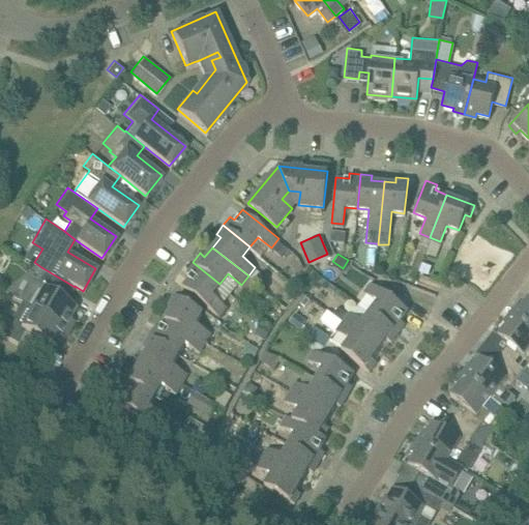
[(212,293),(219,284),(193,262),(186,270),(190,273),(182,284),(217,313),(225,303),(212,293)]
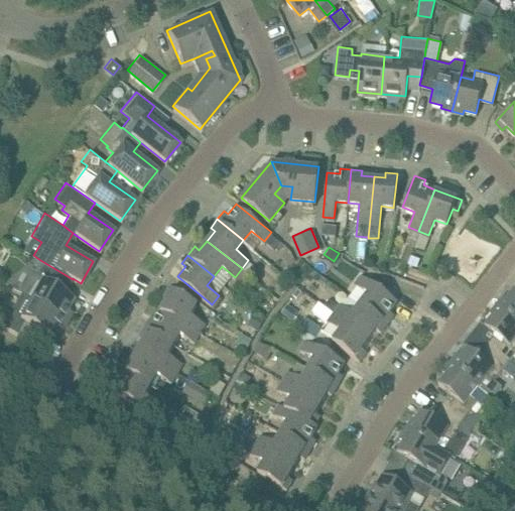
[(28,268),(16,289),(30,297),(67,318),(70,311),(66,309),(73,296),(65,291),(73,279),(40,260),(34,271),(28,268)]
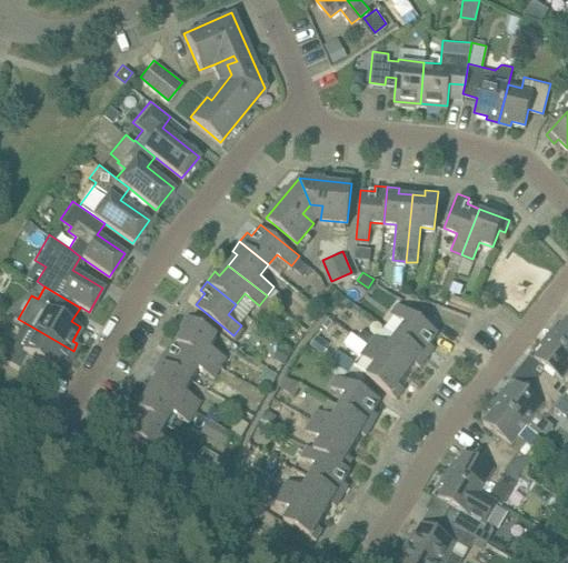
[(405,322),(397,332),(427,354),(434,344),(429,341),(437,330),(397,301),(390,311),(405,322)]
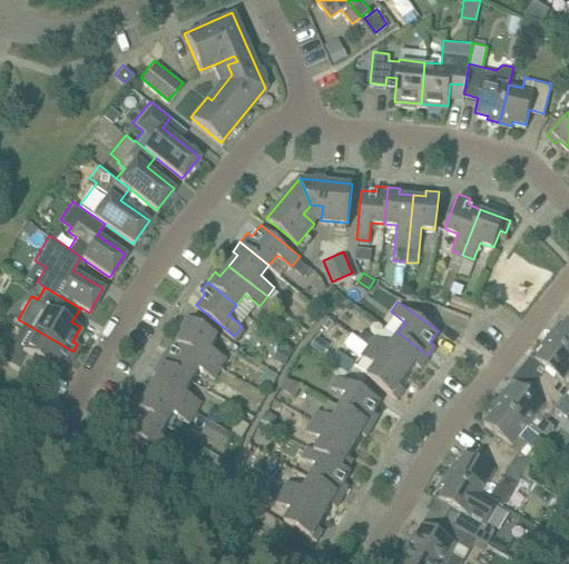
[(177,340),(221,365),(226,355),(209,346),(217,334),(185,315),(178,326),(184,329),(177,340)]
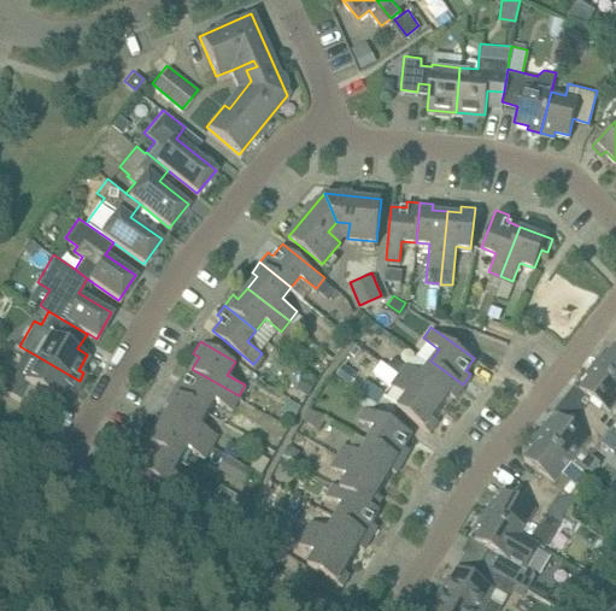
[(593,362),(615,380),(615,344),(614,342),(605,354),(602,351),(593,362)]
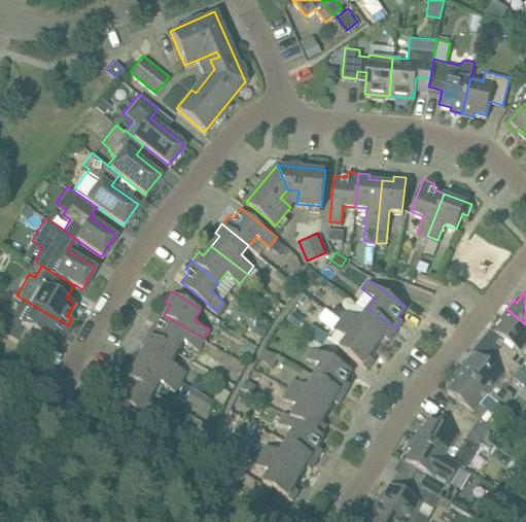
[(64,332),(68,325),(31,304),(20,323),(15,320),(8,335),(36,350),(43,338),(51,342),(59,329),(64,332)]
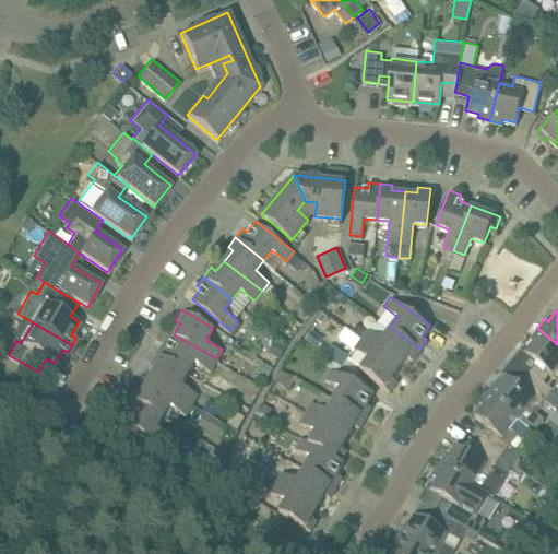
[(356,322),(351,329),(359,336),(365,329),(356,322)]
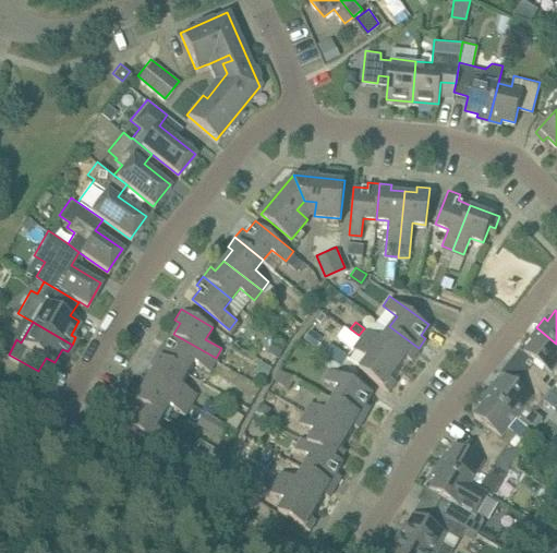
[(304,336),(314,344),(322,334),(311,326),(304,336)]
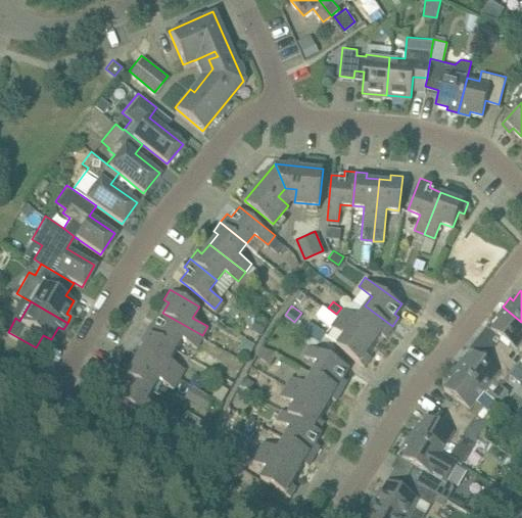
[(343,305),(337,314),(337,315),(373,341),(381,332),(385,335),(392,326),(365,305),(357,316),(343,305)]
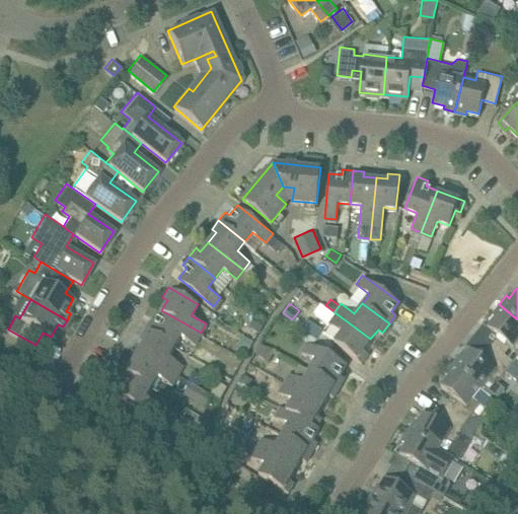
[(517,319),(499,304),(492,313),(495,315),(487,325),(498,334),(489,345),(517,367),(517,356),(516,355),(517,353),(517,319)]
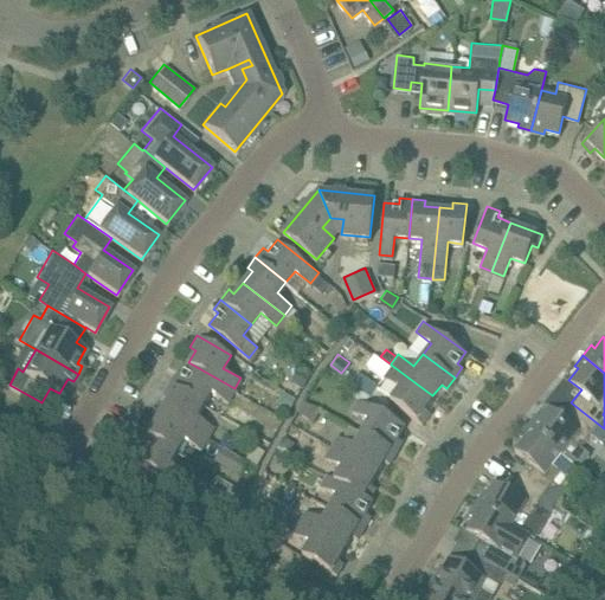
[(227,400),(235,388),(188,362),(181,374),(175,372),(169,382),(204,402),(211,391),(227,400)]
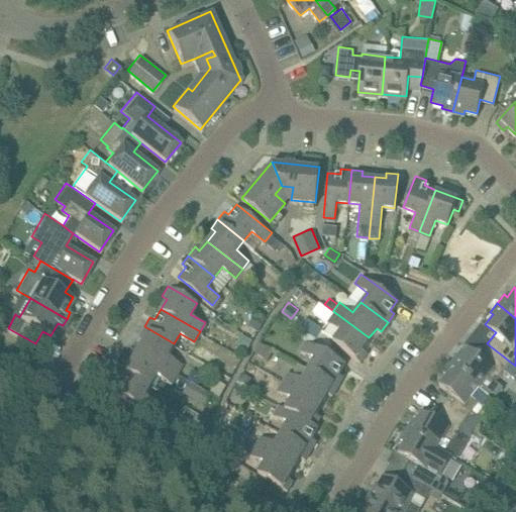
[(333,311),(327,319),(340,329),(332,339),(359,360),(367,350),(362,347),(369,337),(333,311)]
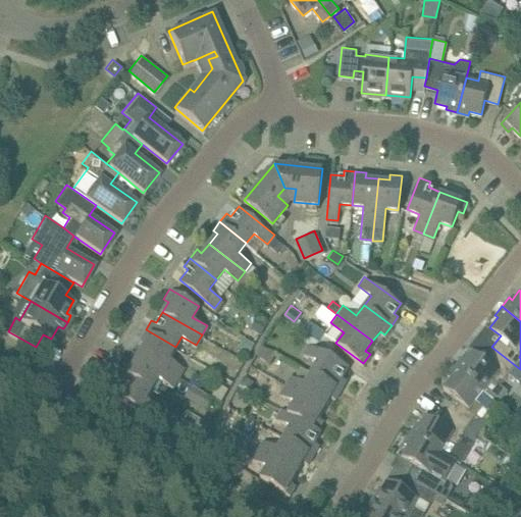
[(139,353),(178,375),(184,365),(169,357),(175,347),(146,329),(141,340),(145,342),(139,353)]
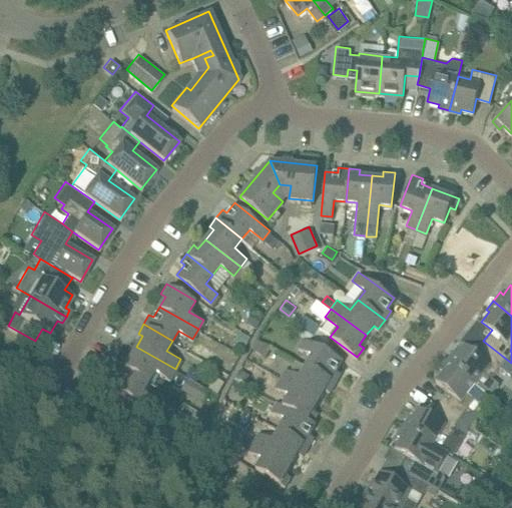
[(239,331),(234,338),(244,344),(249,336),(239,331)]
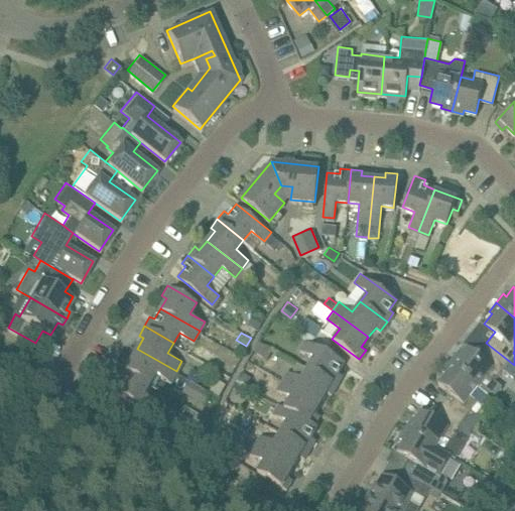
[(304,338),(299,348),(313,356),(307,366),(337,383),(342,374),(337,371),(344,360),(304,338)]
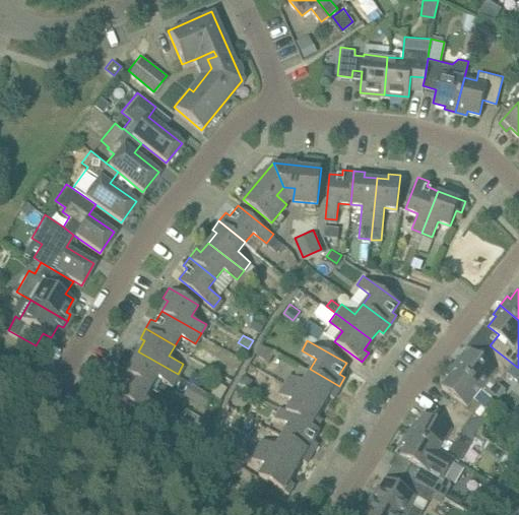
[(517,378),(518,376),(518,368),(490,345),(481,357),(470,347),(462,357),(460,355),(453,364),(480,386),(480,387),(493,396),(496,399),(505,388),(497,382),(506,370),(517,378)]
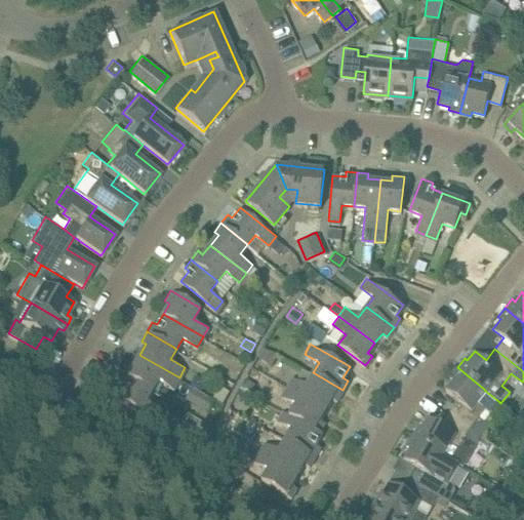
[(123,372),(153,390),(159,378),(173,387),(179,377),(139,355),(133,365),(129,362),(123,372)]
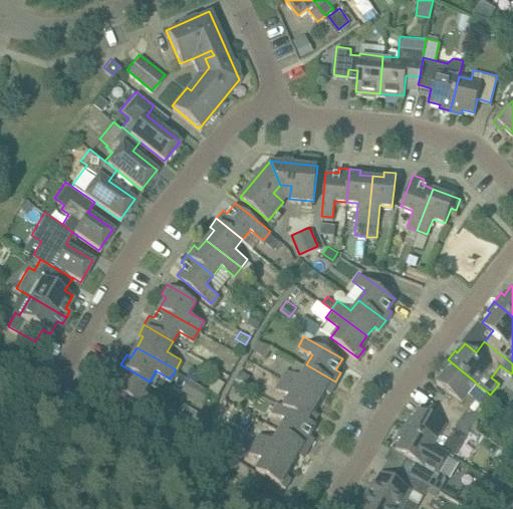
[(475,382),(448,359),(441,368),(444,370),(436,379),(447,390),(439,402),(471,423),(479,415),(474,411),(487,392),(475,383),(475,382)]
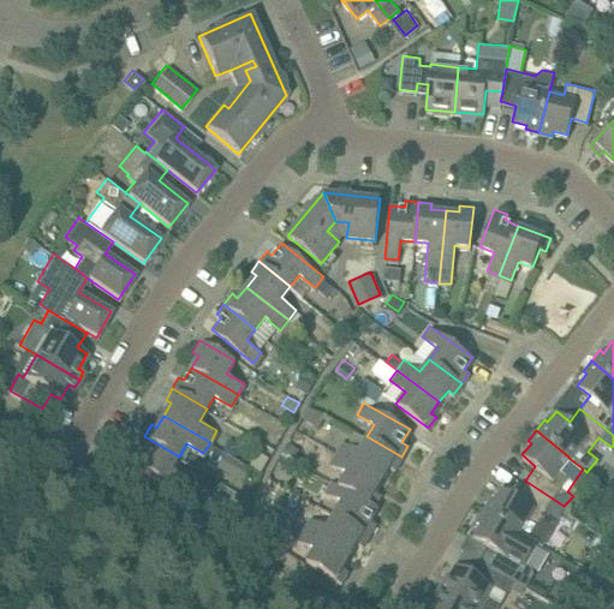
[(172,469),(179,457),(144,436),(138,447),(143,451),(136,464),(183,490),(189,478),(172,469)]
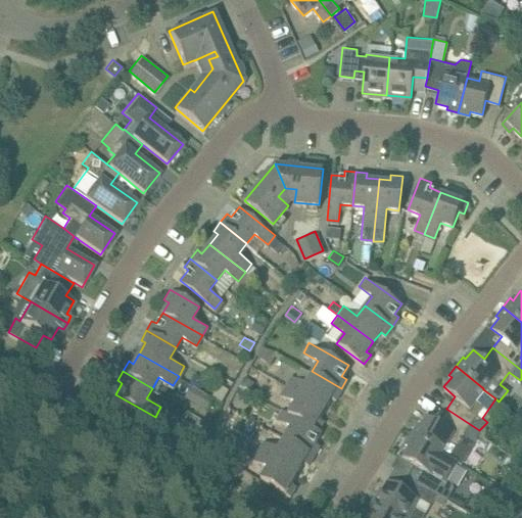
[(335,398),(341,388),(312,371),(305,382),(291,374),(286,382),(325,406),(331,395),(335,398)]
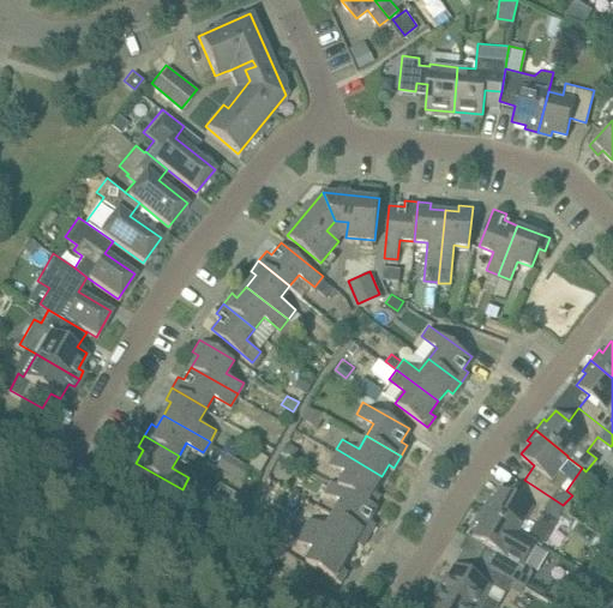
[(338,483),(373,503),(379,492),(374,489),(382,476),(336,449),(335,451),(329,462),(346,471),(338,483)]
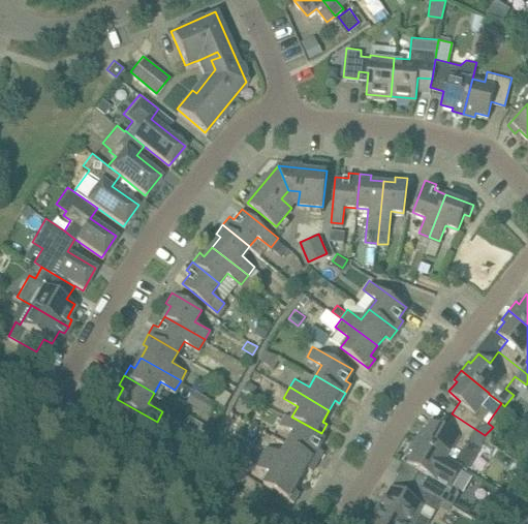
[(193,388),(186,400),(209,412),(216,400),(193,388)]
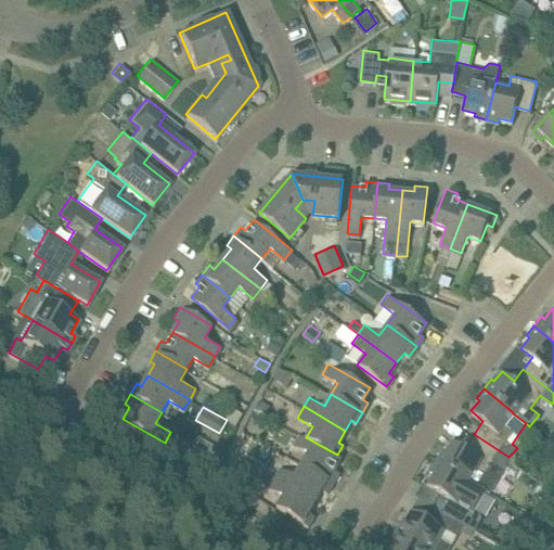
[(301,463),(333,482),(338,471),(334,469),(340,457),(337,455),(306,437),(299,433),(293,443),(308,452),(301,463)]
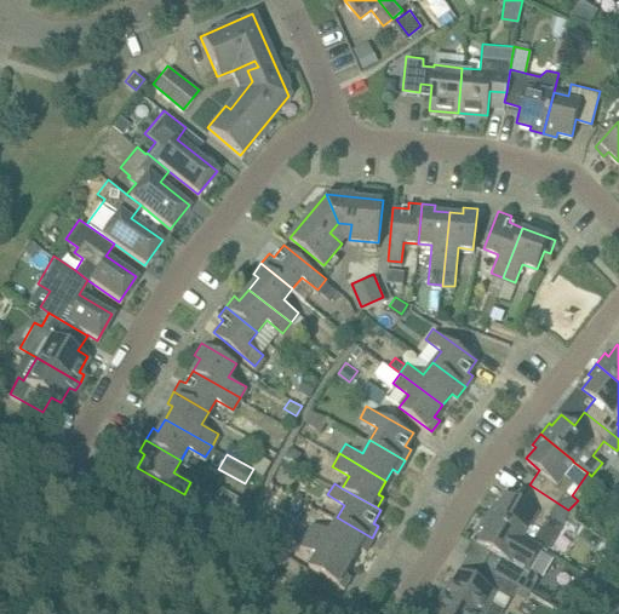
[(487,514),(523,534),(532,521),(542,527),(548,516),(561,523),(568,510),(529,485),(520,499),(505,491),(497,504),(493,501),(487,514)]
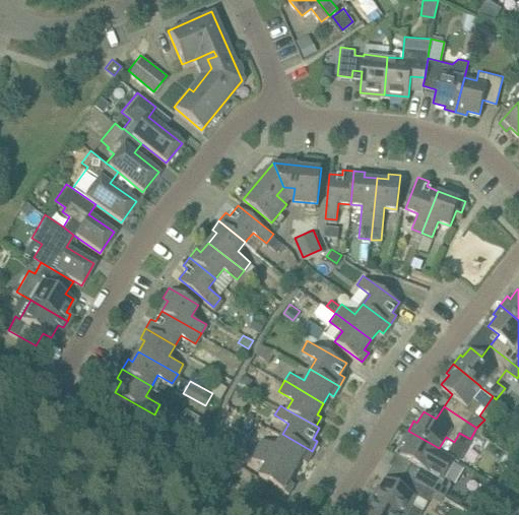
[(405,472),(411,475),(434,489),(444,495),(451,484),(449,478),(445,476),(455,458),(439,448),(408,431),(402,440),(405,442),(399,453),(411,460),(405,472)]
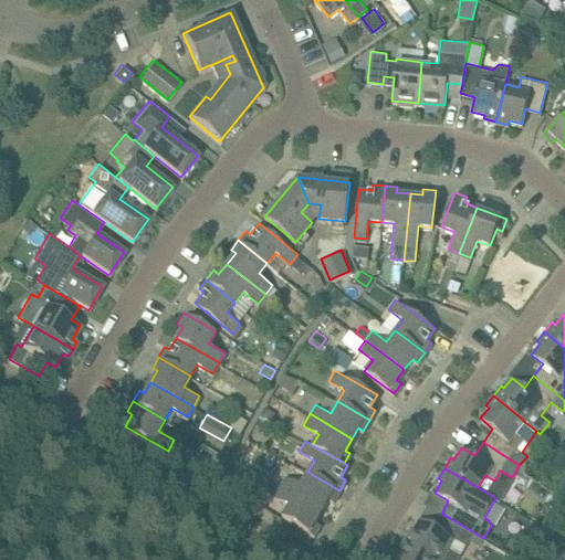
[(333,500),(339,490),(307,472),(301,483),(285,474),(279,485),(322,509),(328,498),(333,500)]
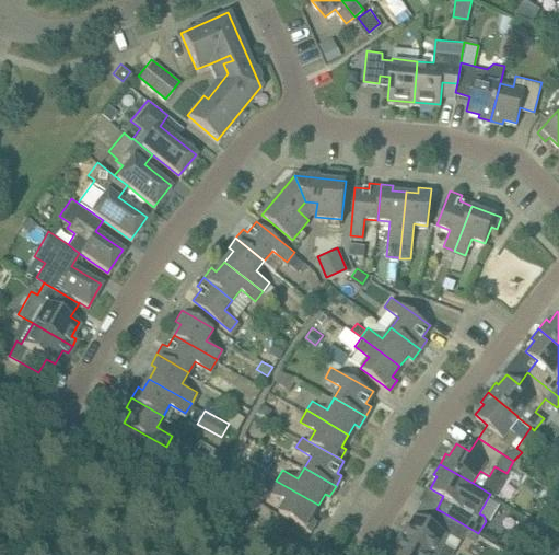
[(318,505),(276,481),(270,490),(286,499),(279,511),(311,530),(316,519),(312,516),(318,505)]
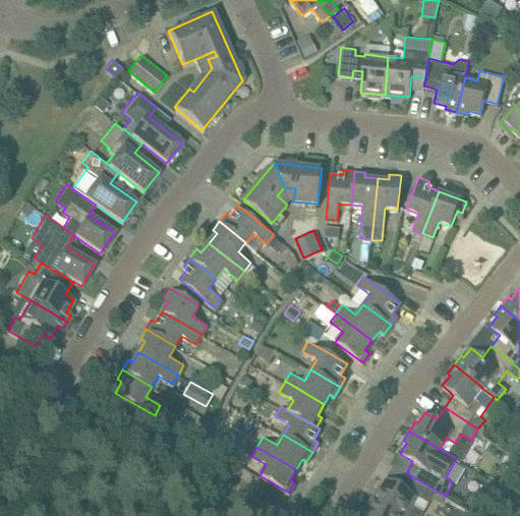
[(427,502),(435,490),(412,476),(405,488),(386,476),(381,485),(379,483),(371,497),(405,515),(406,515),(419,515),(423,509),(413,503),(417,496),(427,502)]
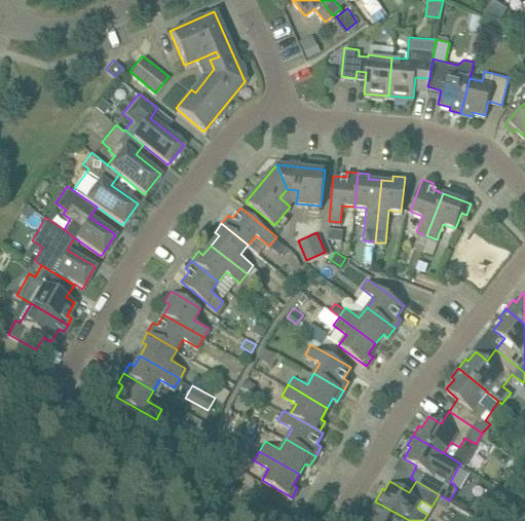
[(410,520),(409,520),(375,501),(367,514),(370,516),(366,520),(410,520)]
